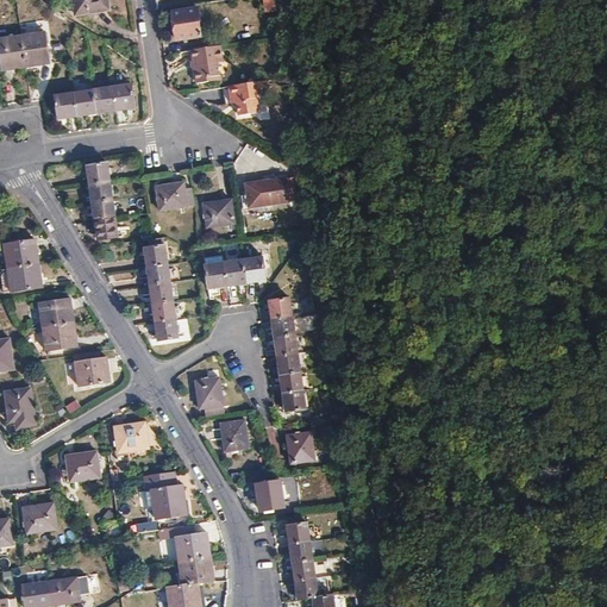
[(107,8),(105,0),(70,0),(73,13),(107,8)]
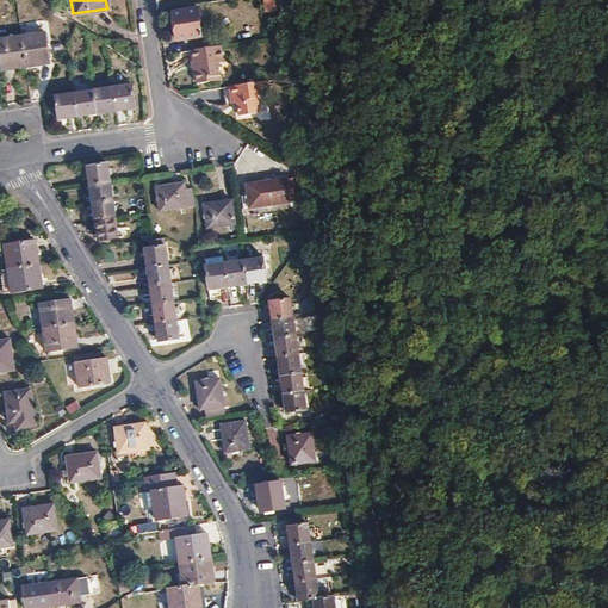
[(197,5),(169,10),(174,38),(199,35),(197,18),(199,18),(197,5)]
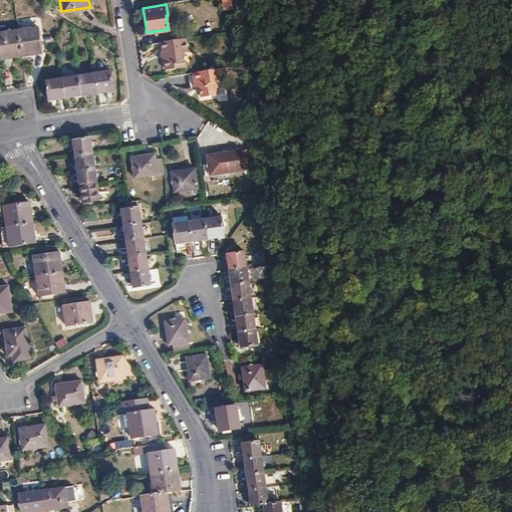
[(36,26),(17,29),(20,54),(28,53),(28,51),(39,49),(36,26)]
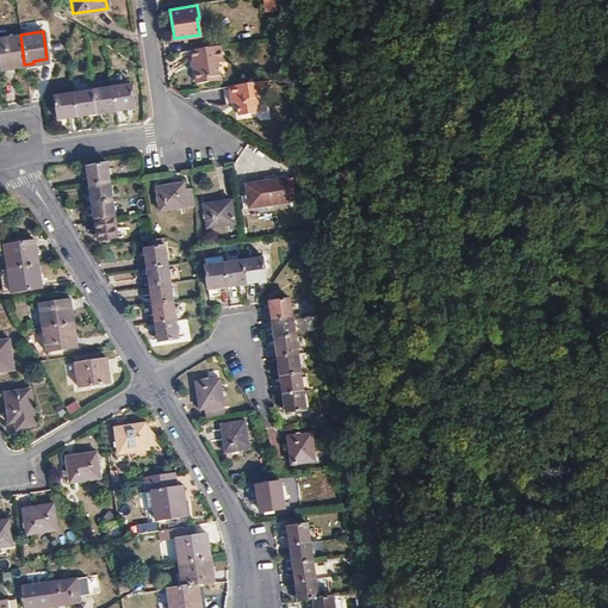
[(0,66),(14,63),(16,66),(24,64),(20,35),(0,37),(0,66)]
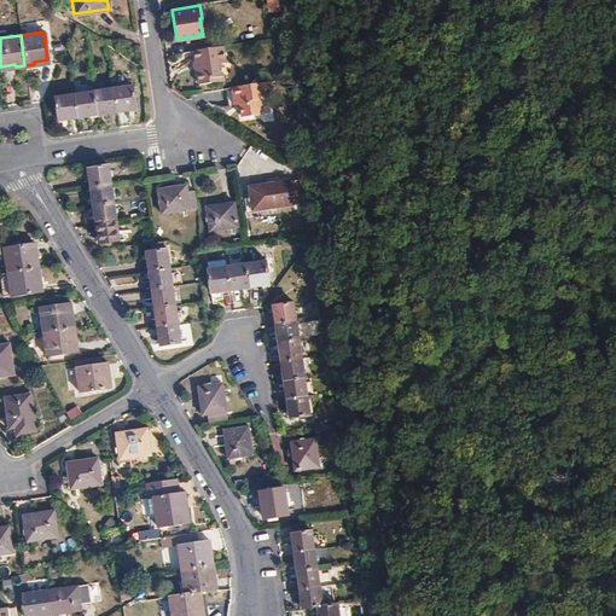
[(198,82),(209,81),(209,76),(221,74),(219,62),(221,62),(219,45),(192,48),(198,82)]
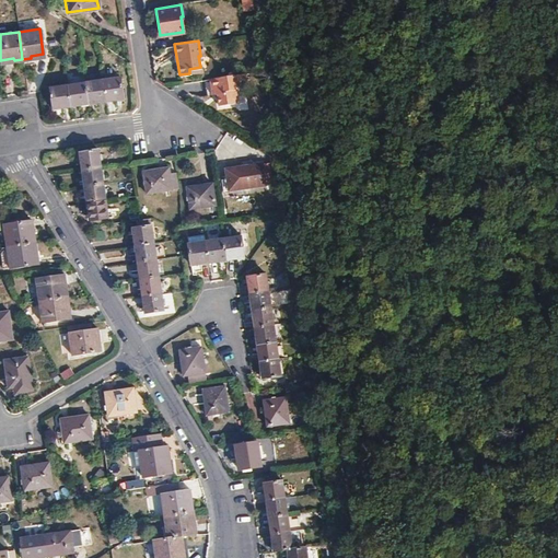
[(240,73),(211,78),(213,93),(217,92),(218,104),(236,101),(234,86),(242,85),(240,73)]
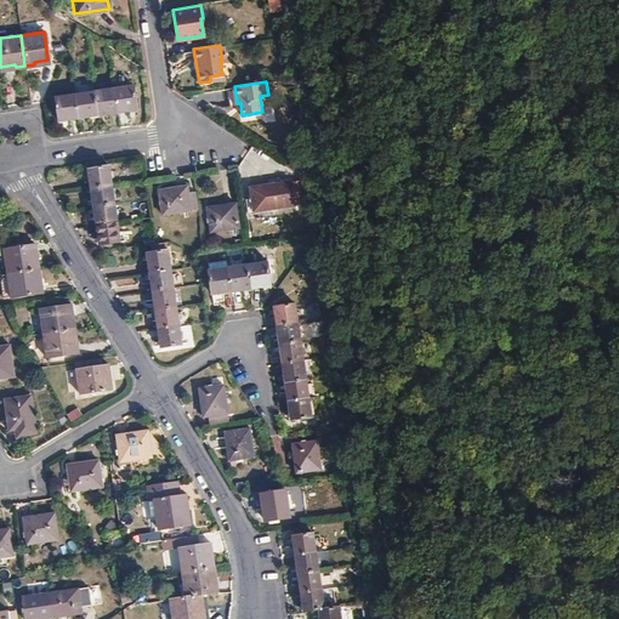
[(132,85),(113,87),(117,111),(135,107),(132,85)]
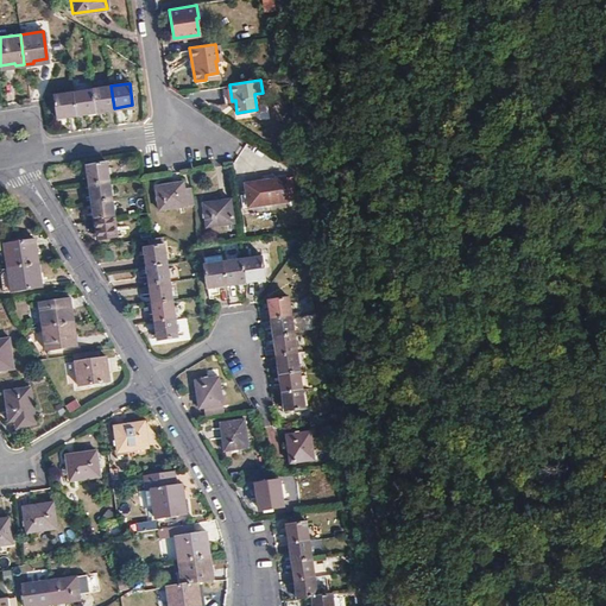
[(111,86),(92,88),(95,111),(114,108),(111,86)]
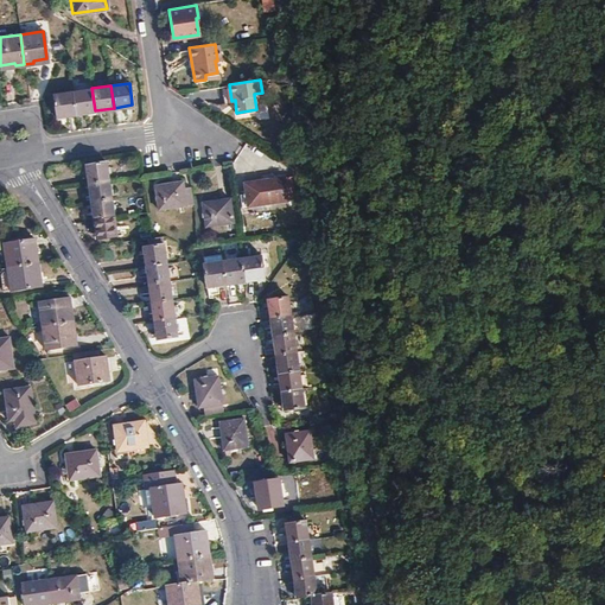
[(75,114),(95,110),(91,88),(71,90),(75,114)]
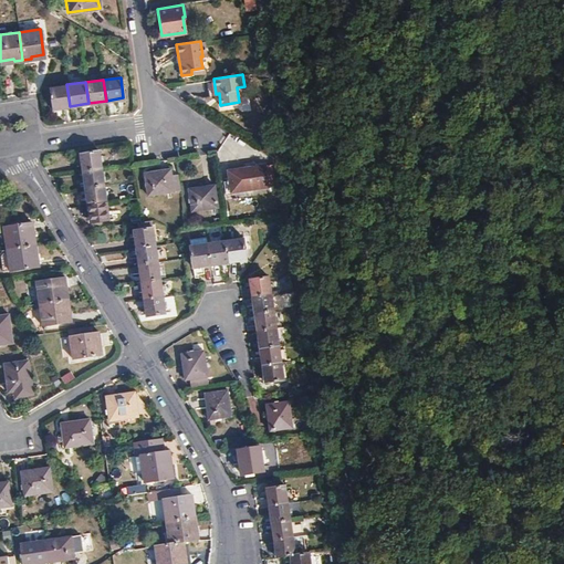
[(52,108),(70,106),(66,84),(50,87),(52,108)]
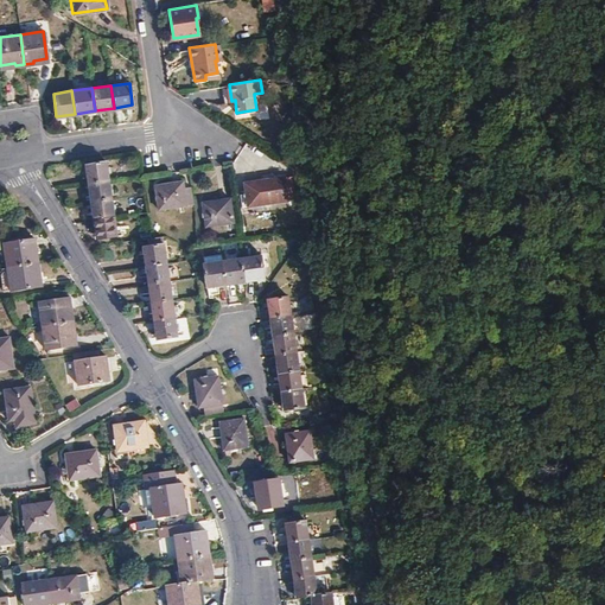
[(86,164),(88,182),(108,179),(104,160),(86,164)]
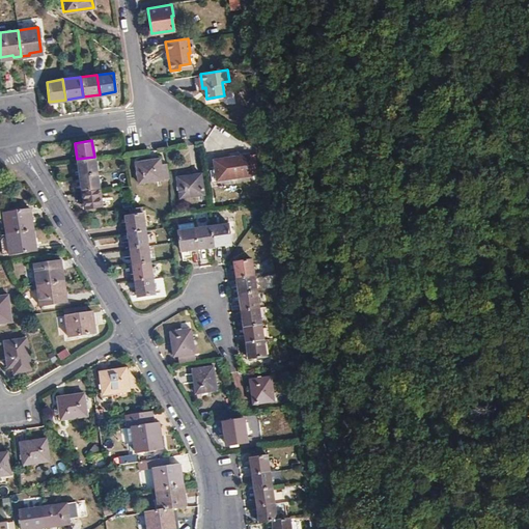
[(251,174),(248,154),(213,159),(216,179),(251,174)]
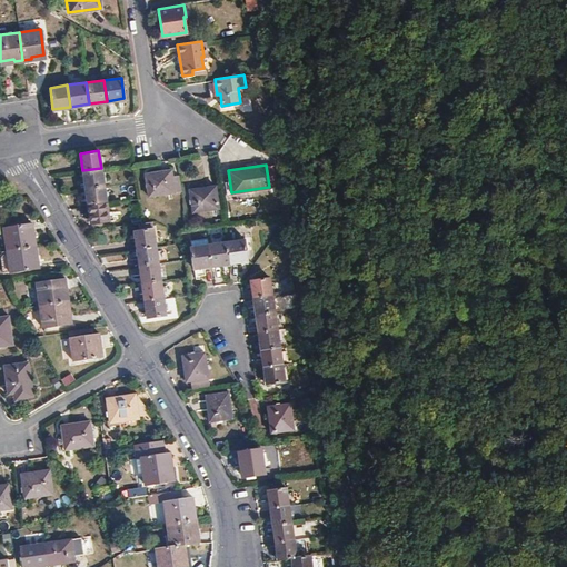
[(82,170),(85,188),(103,186),(101,168),(82,170)]
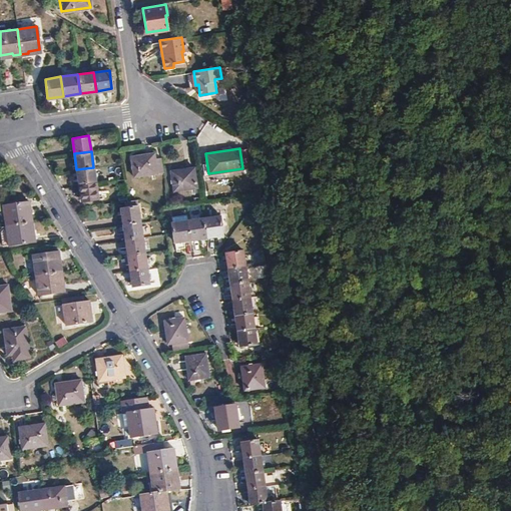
[(155,171),(153,151),(130,155),(132,175),(155,171)]
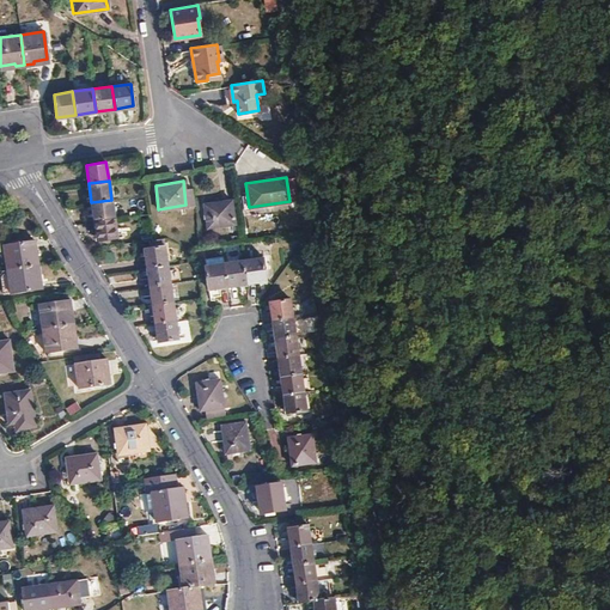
[(230,199),(202,203),(206,226),(233,223),(230,199)]
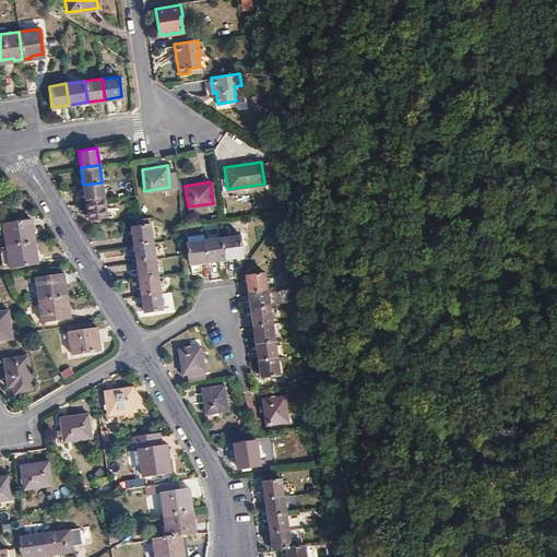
[(83,185),(85,201),(104,199),(102,182),(83,185)]
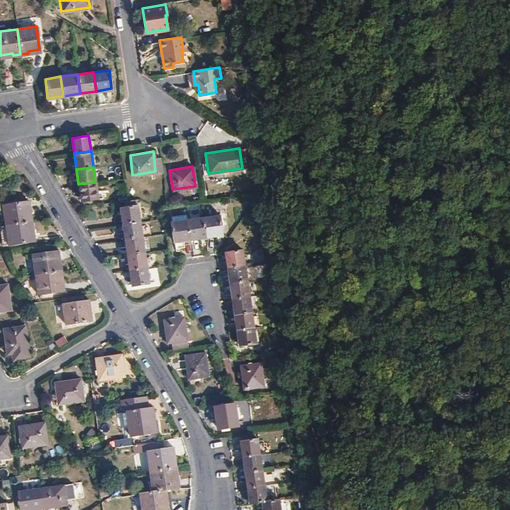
[(97,198),(95,182),(78,184),(81,200),(97,198)]
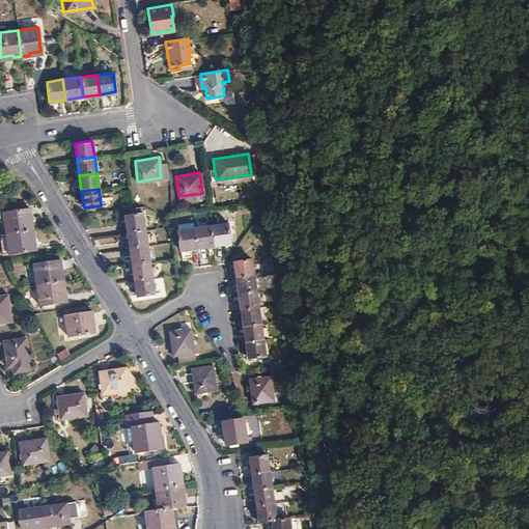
[(141,213),(140,205),(131,207),(128,207),(129,214),(124,215),(127,230),(145,227),(142,213),(141,213)]
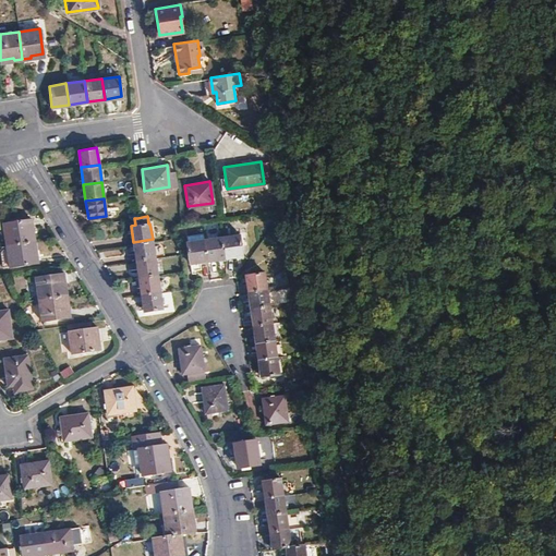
[(2,222),(5,244),(34,240),(33,231),(29,232),(28,219),(2,222)]
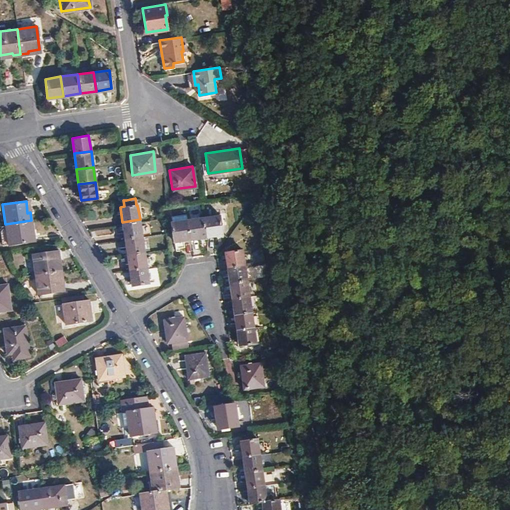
[(219,214),(204,216),(206,236),(222,233),(219,214)]
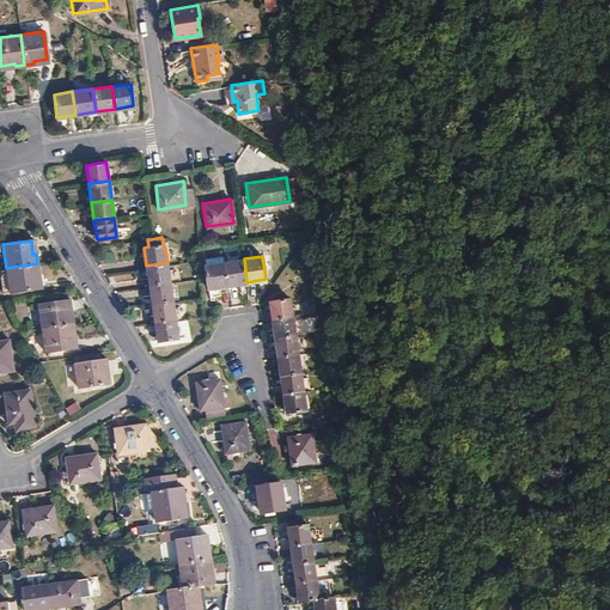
[(244,258),(223,262),(226,285),(246,282),(244,258)]
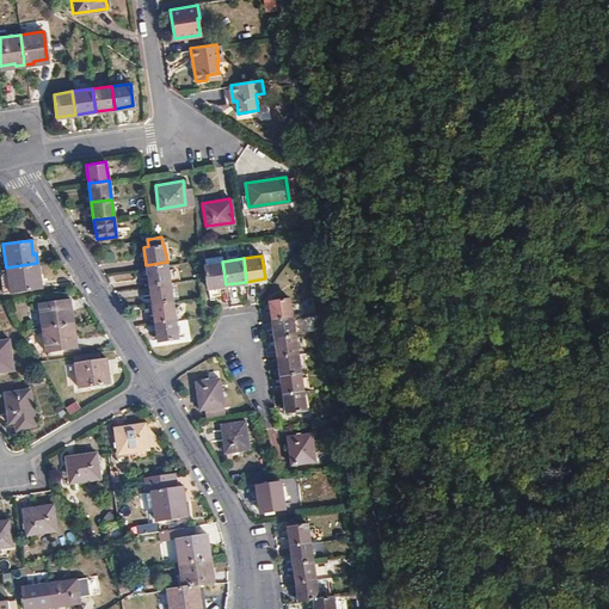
[(146,265),(148,284),(170,282),(167,262),(146,265)]
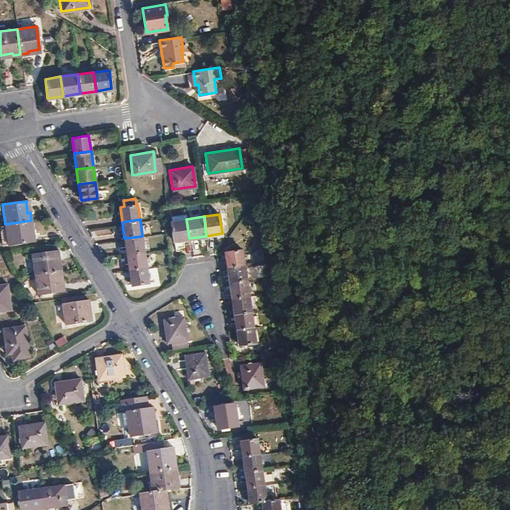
[(173,240),(189,238),(186,219),(170,221),(173,240)]
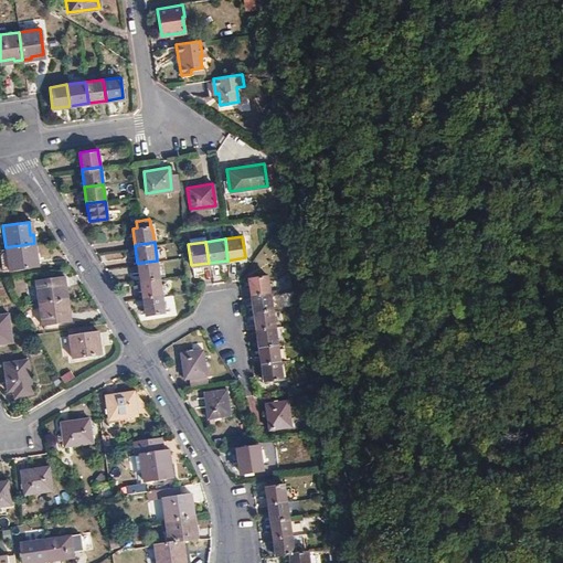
[(34,243),(6,247),(9,269),(34,266),(32,252),(35,251),(34,243)]
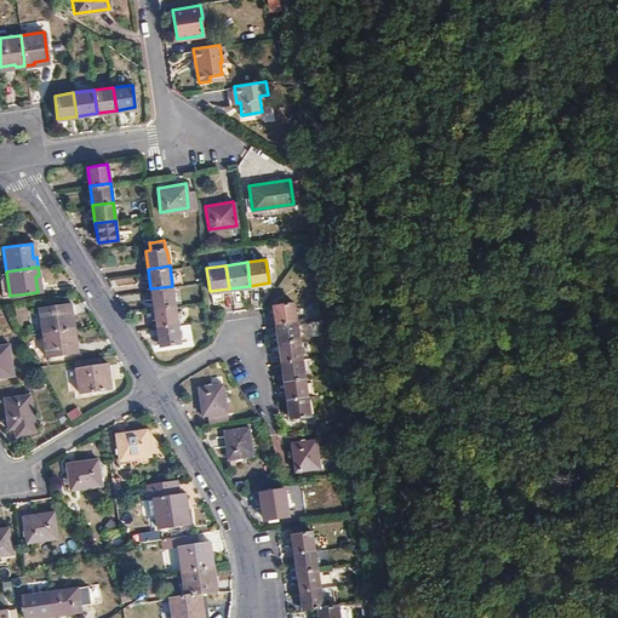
[(150,289),(154,308),(175,304),(172,286),(150,289)]
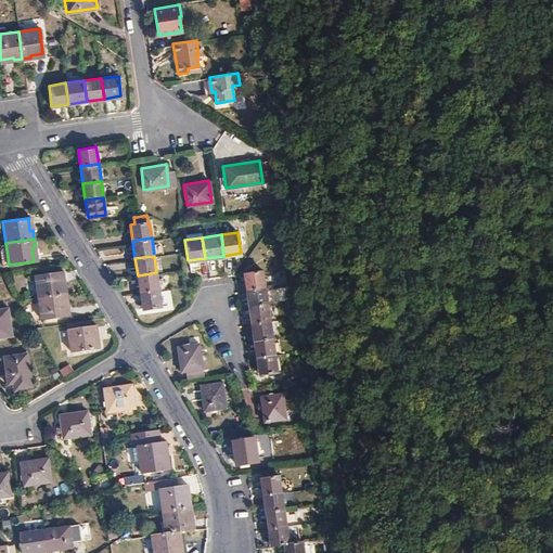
[(244,272),(246,290),(265,287),(261,270),(244,272)]
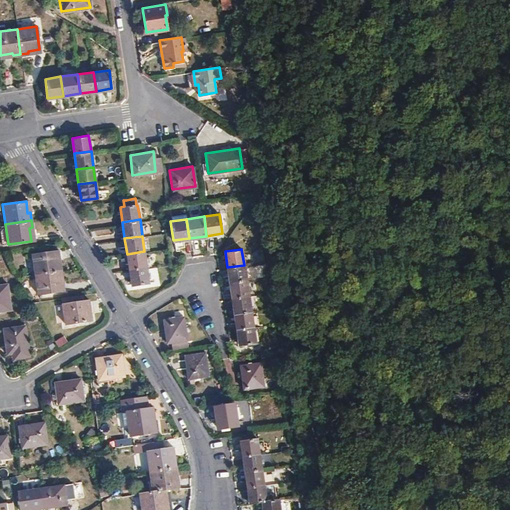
[(34,274),(60,270),(59,262),(57,262),(55,250),(31,253),(34,274)]
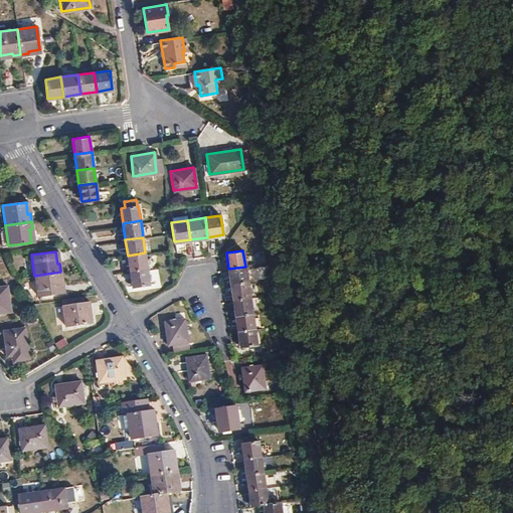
[(128,259),(130,271),(147,269),(145,252),(128,255),(119,257),(119,261),(128,259)]
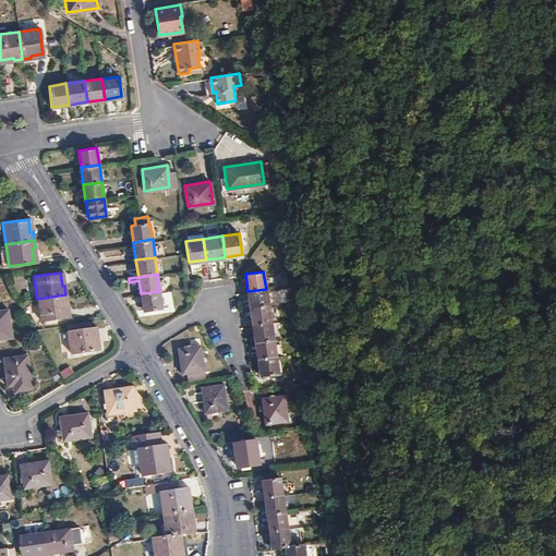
[(266,289),(248,291),(250,309),(268,306),(266,289)]
